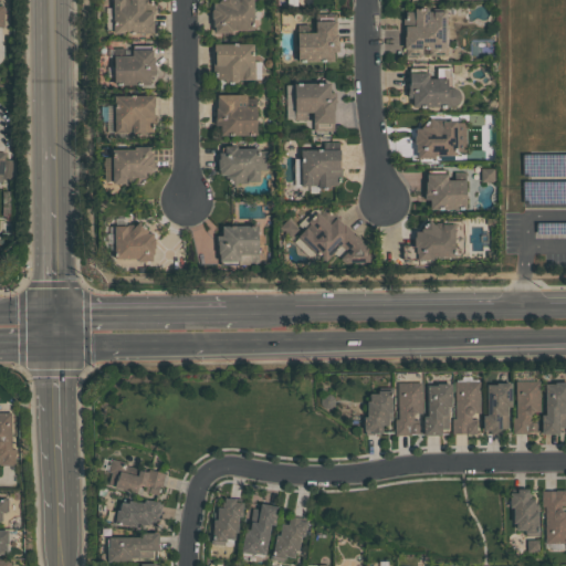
[(149,0),(149,1),(152,1),(152,3),(154,3),(154,14),(152,14),(152,33),(112,34),(112,30),(105,30),(104,8),(111,8),(111,0),(149,0)]
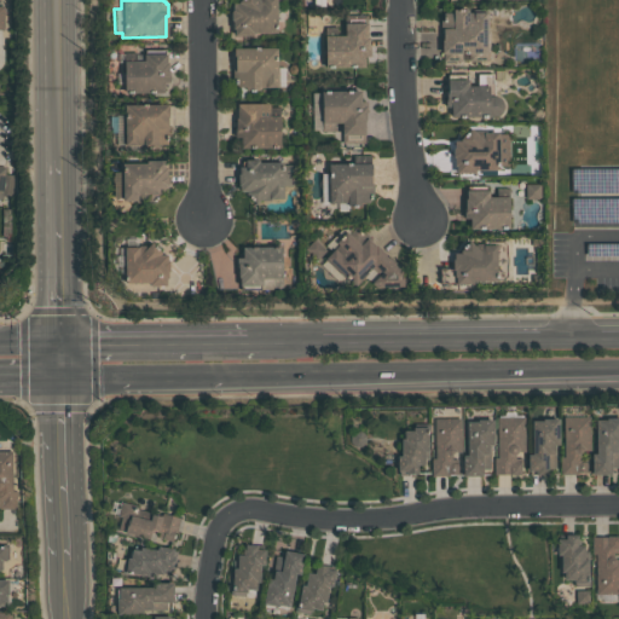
[(239,0),(276,0),(276,33),(252,34),(253,36),(233,36),(233,29),(232,29),(232,22),(230,19),(230,11),(231,10),(231,4),(238,4),(237,3),(239,0)]
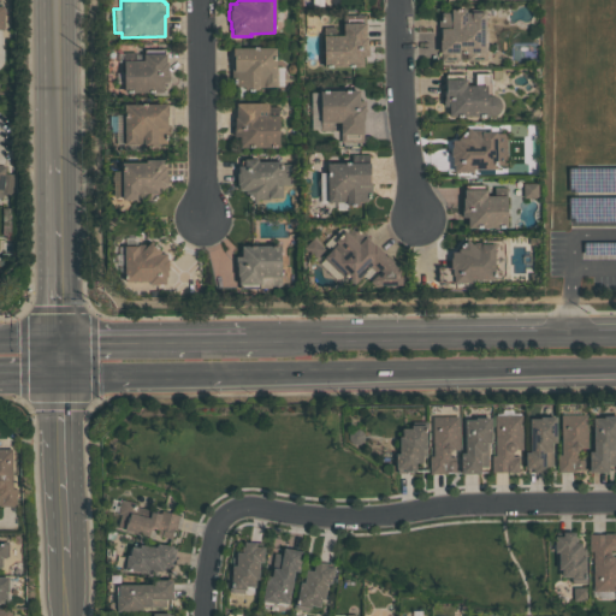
[(466,9),(466,12),(485,12),(485,31),(486,31),(486,61),(440,61),(440,17),(442,17),(442,13),(451,13),(451,9),(466,9)]
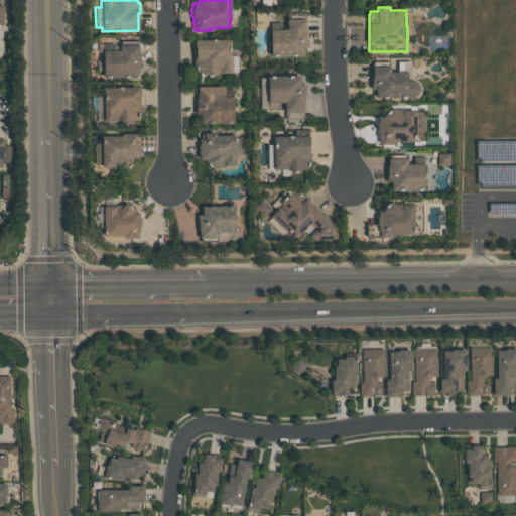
[(305,19),(306,31),(307,31),(307,47),(303,47),(303,56),(270,56),(270,30),(286,30),(286,19),(305,19)]
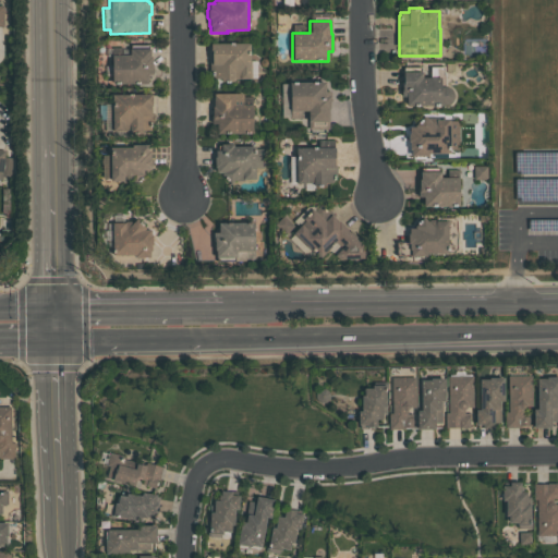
[(210,44),(249,44),(250,80),(232,80),(232,82),(210,83),(210,44)]
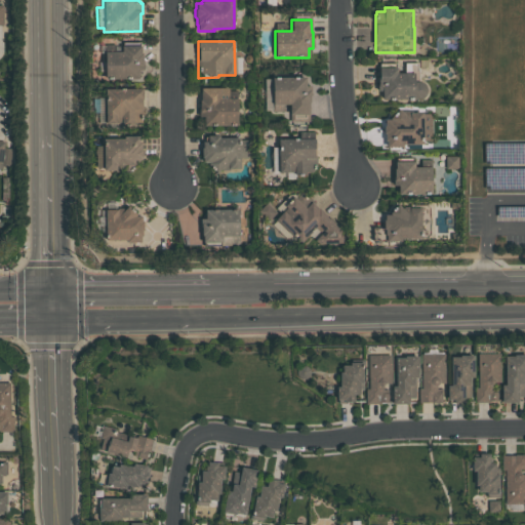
[(121,46),(140,46),(140,53),(142,53),(143,62),(144,62),(144,70),(138,70),(138,79),(105,80),(105,46),(117,46),(117,51),(121,51),(121,46)]
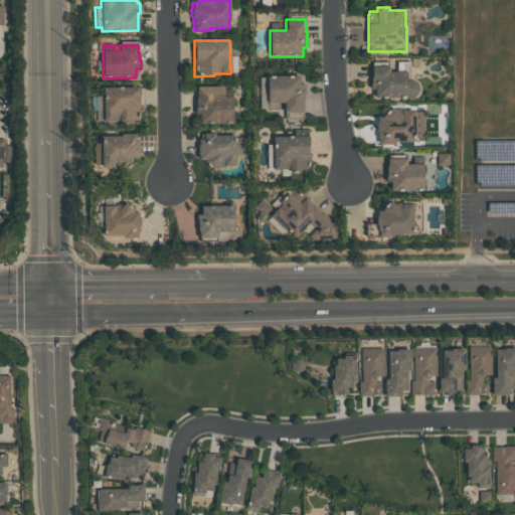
[(371,62),(389,62),(389,72),(396,71),(396,64),(405,64),(406,80),(410,80),(413,81),(416,84),(418,89),(417,93),(415,96),(411,98),(406,98),(374,98),(374,90),(370,90),(369,86),(371,86),(370,74),(371,74),(371,62)]
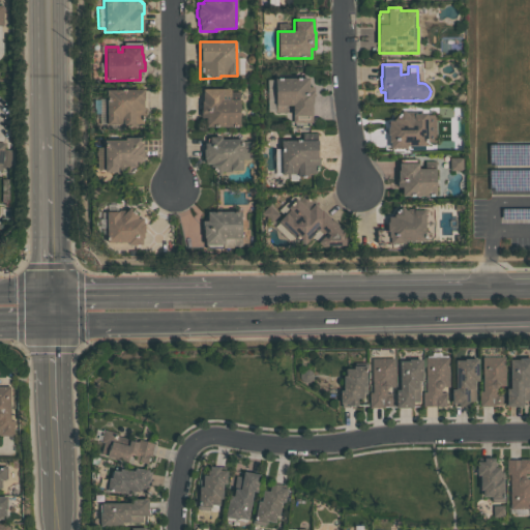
[(274,79),(308,78),(308,87),(314,87),(314,95),(313,95),(313,102),(312,102),(313,122),(292,122),(292,112),(275,113),(274,79)]
